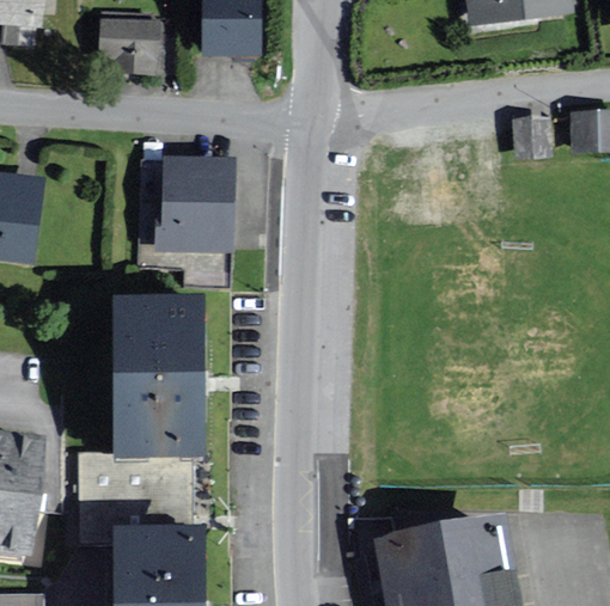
[(42,25),(44,0),(0,0),(0,23),(22,25),(19,47),(35,48),(36,25),(42,25)]
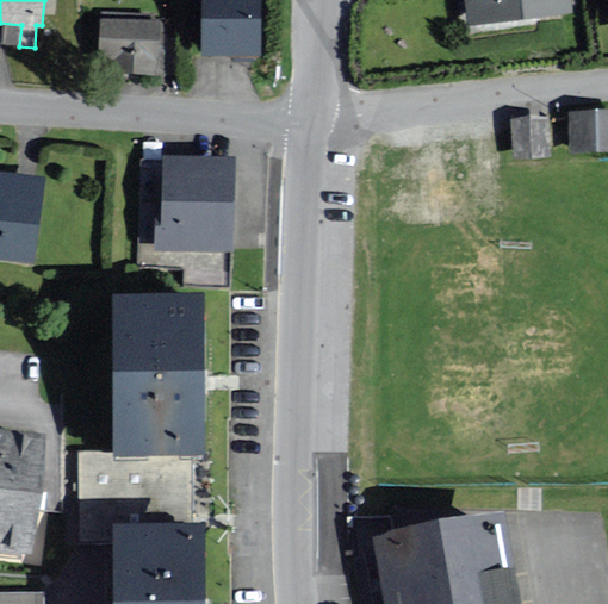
[(259,53),(259,0),(202,0),(200,51),(259,53)]
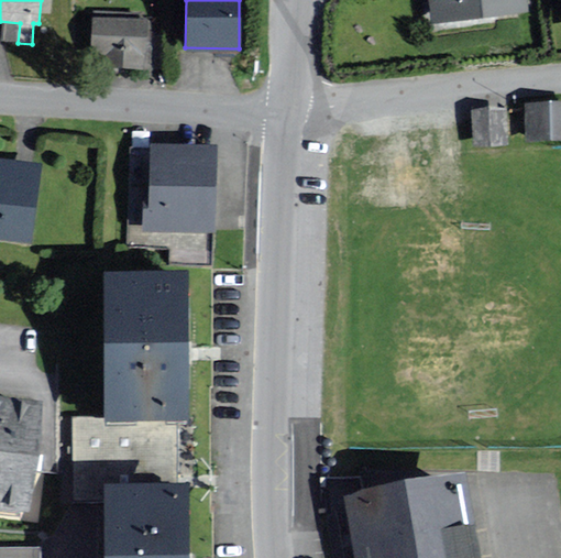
[(527,8),(526,0),(428,0),(431,22),(527,8)]
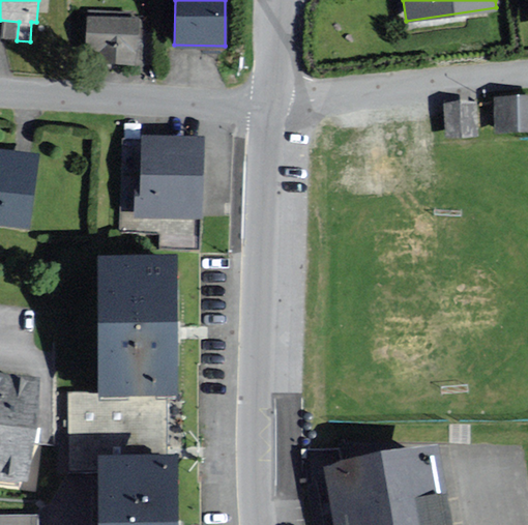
[(134,63),(134,16),(86,16),(86,62),(134,63)]
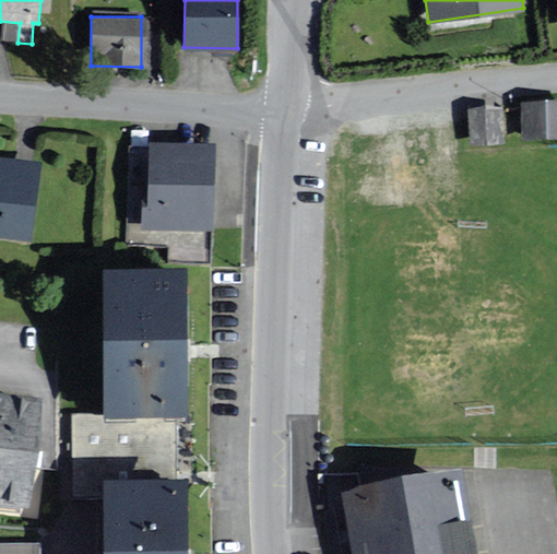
[(556,98),(522,99),(522,138),(556,137),(556,98)]
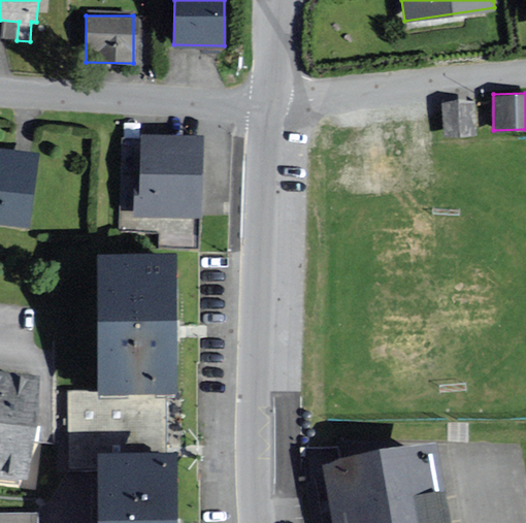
[(473,100),(441,99),(441,130),(473,131),(473,100)]
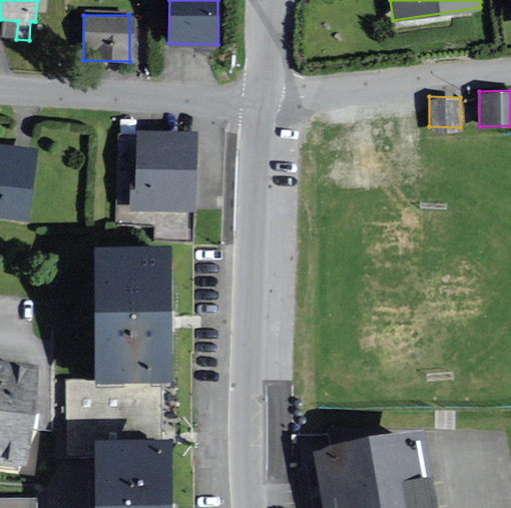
[(191,212),(194,137),(137,135),(135,175),(130,175),(129,209),(150,210),(156,210),(191,212)]
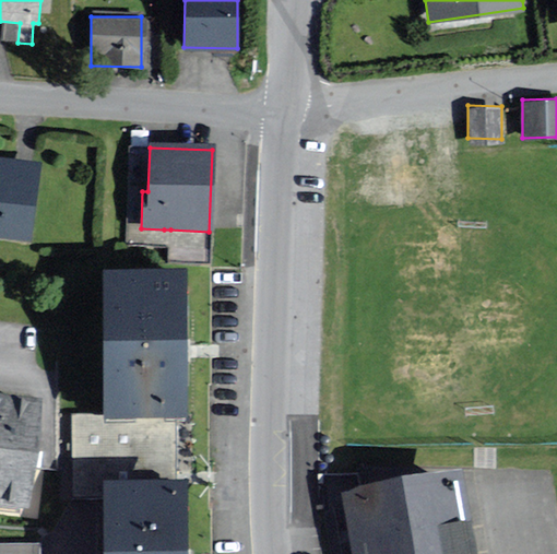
[(0,238),(31,243),(40,162),(0,156),(0,238)]
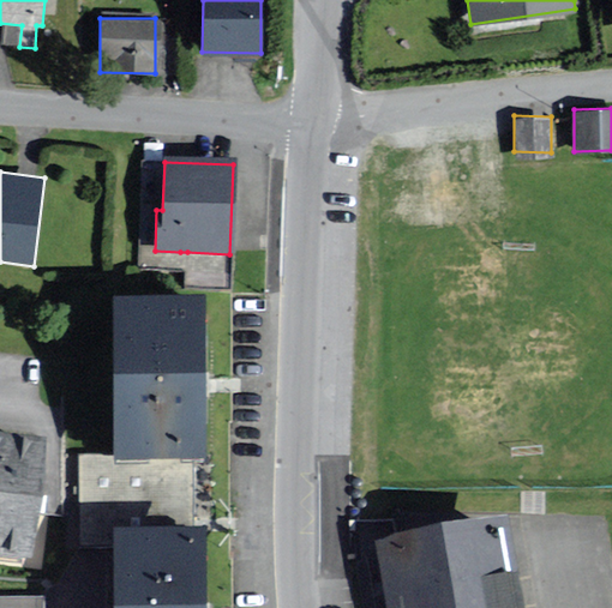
[(118,455),(118,465),(191,465),(202,465),(202,314),(118,314),(118,455)]
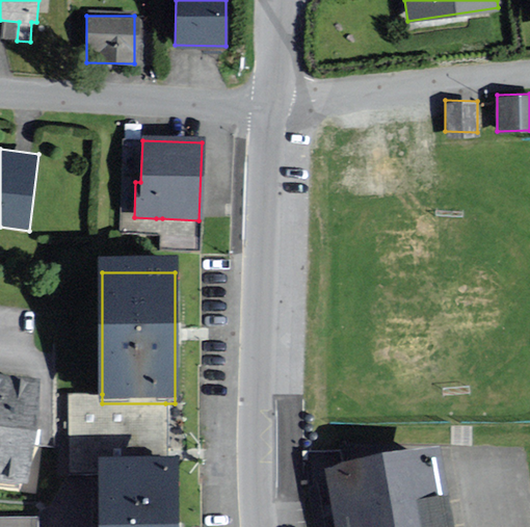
[(41,383),(0,377),(0,480),(28,484),(41,383)]
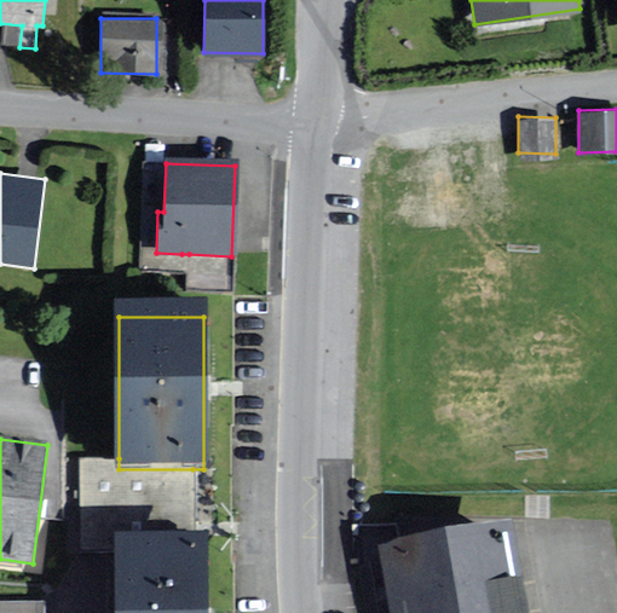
[(81,458),(82,545),(119,545),(192,545),(192,469),(119,469),(119,458),(81,458)]
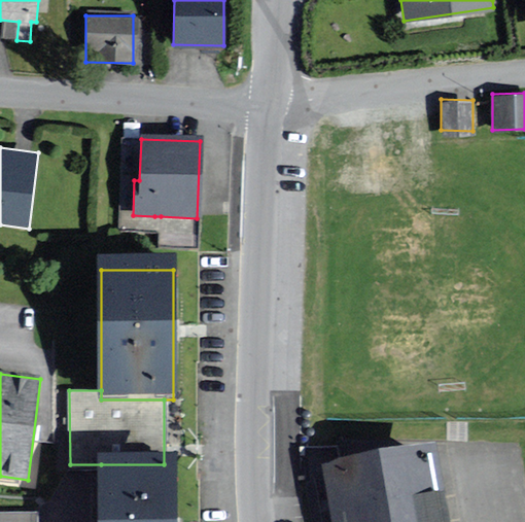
[(442,521),(430,457),(325,477),(333,521),(442,521)]
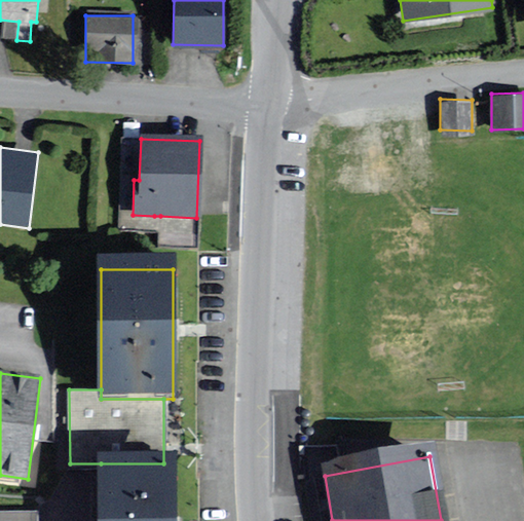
[(172,520),(173,463),(163,463),(101,463),(100,520),(172,520)]
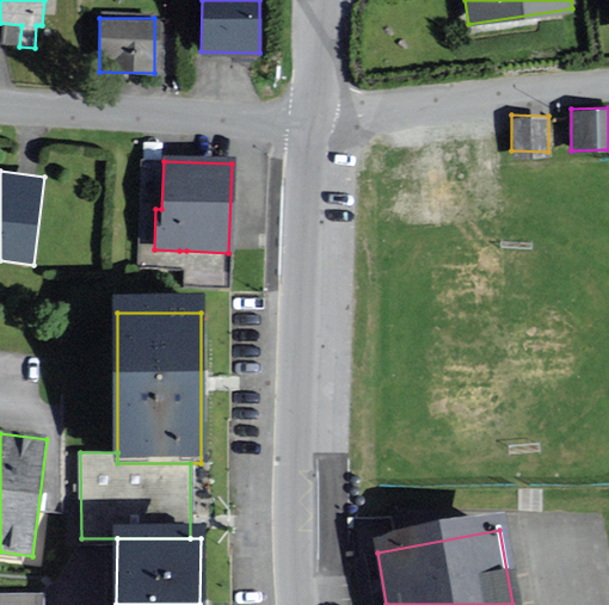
[(0,604),(38,604),(40,592),(0,592),(0,604)]
